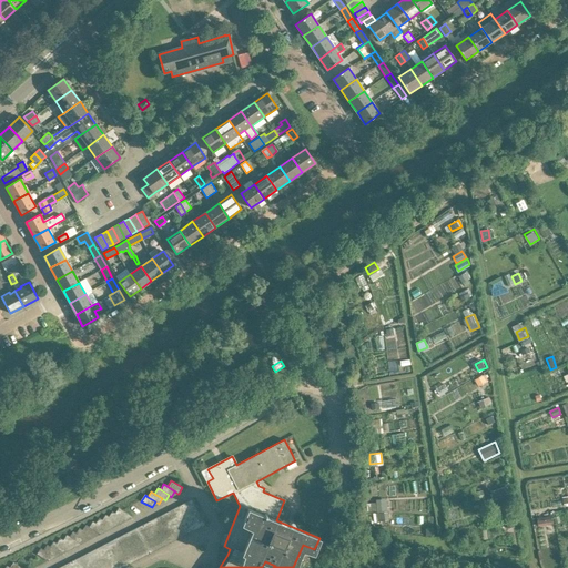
[(189,505),(188,518),(199,525),(204,521),(193,503),(189,505)]
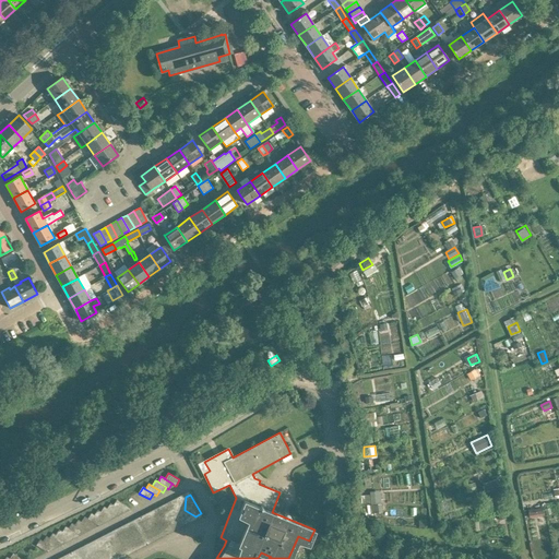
[(117,500),(114,506),(121,510),(120,511),(123,512),(128,507),(117,500)]
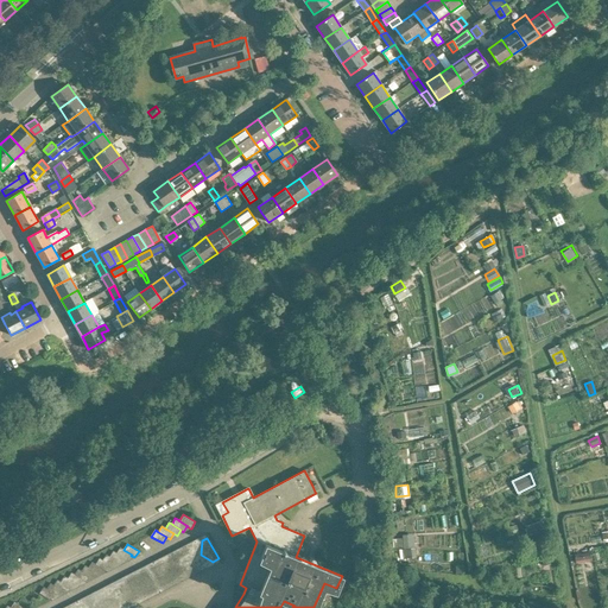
[(120,548),(116,553),(125,558),(125,559),(127,562),(131,556),(132,555),(124,550),(120,548)]
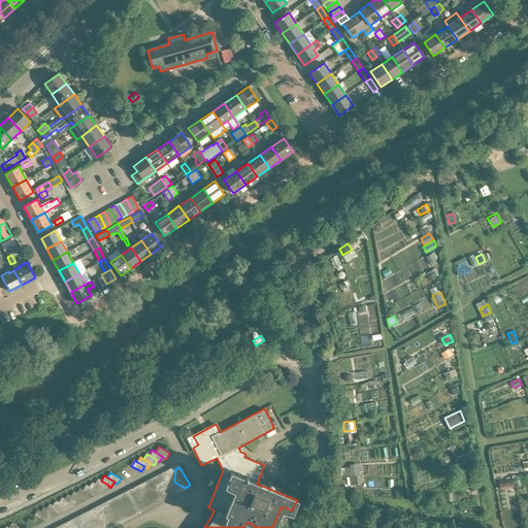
[(98,479),(95,484),(102,488),(102,489),(105,491),(108,486),(108,485),(101,481),(98,479)]
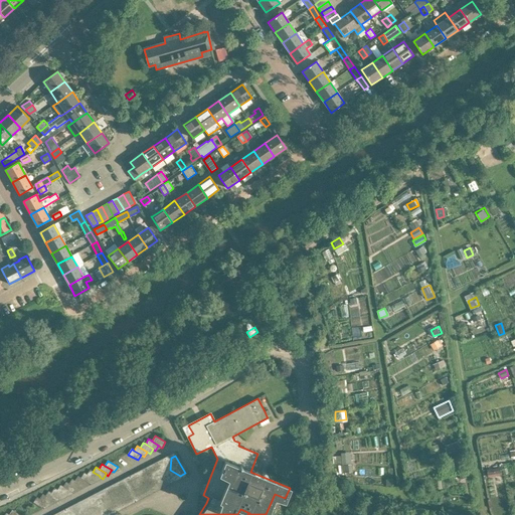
[(504,468),(487,468),(487,476),(504,475),(504,468)]
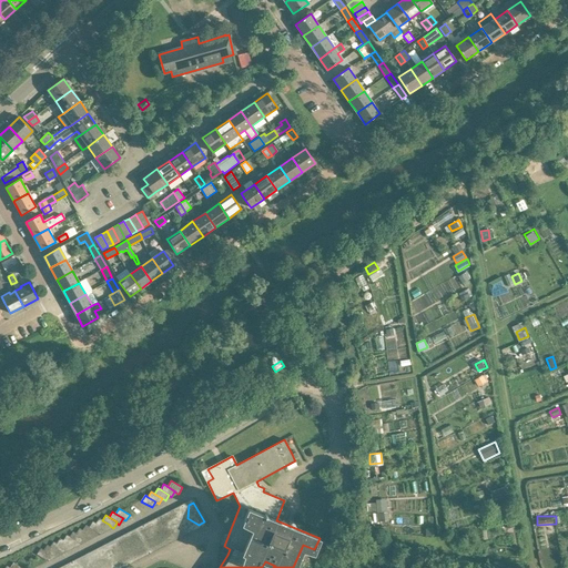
[(95,524),(103,528),(103,529),(107,531),(110,526),(110,525),(102,520),(99,518),(95,524)]
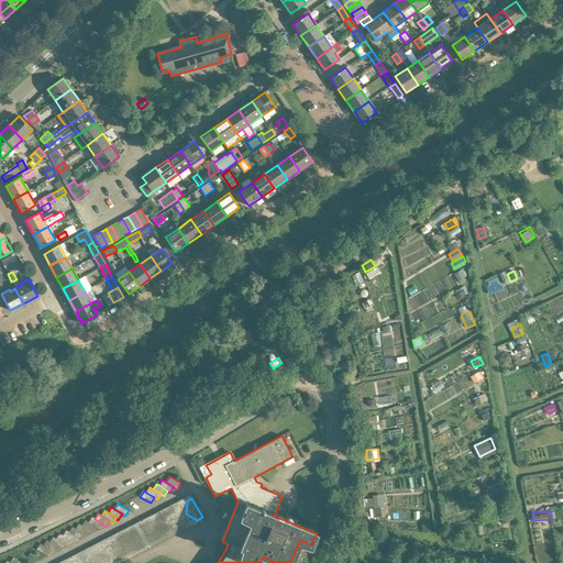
[(180,517),(191,523),(191,525),(192,526),(197,520),(186,514),(180,517)]
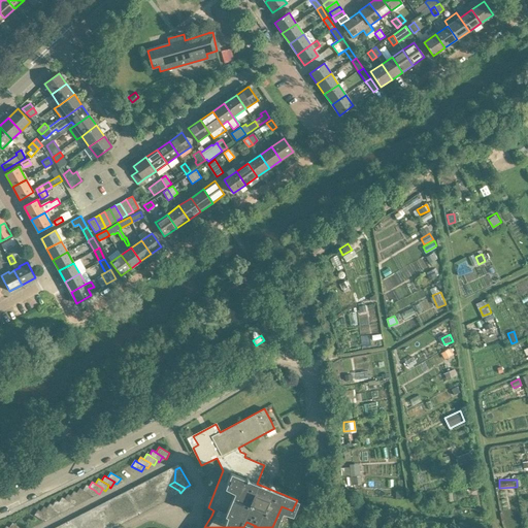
[(83,491),(90,495),(93,497),(96,492),(96,491),(89,487),(87,485),(83,491)]
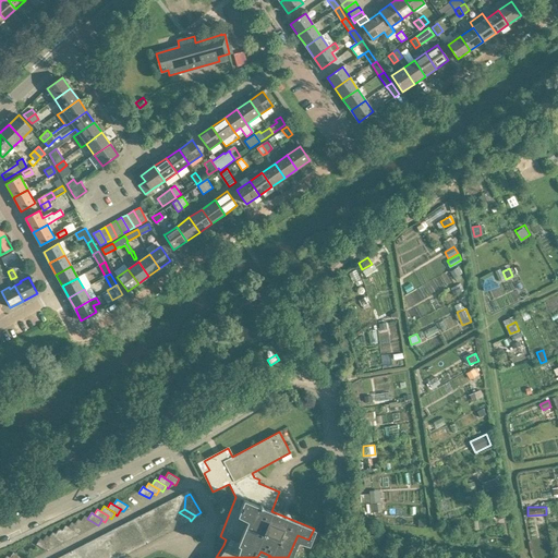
[(185,524),(190,520),(190,519),(179,512),(172,516),(183,522),(183,523),(185,524)]
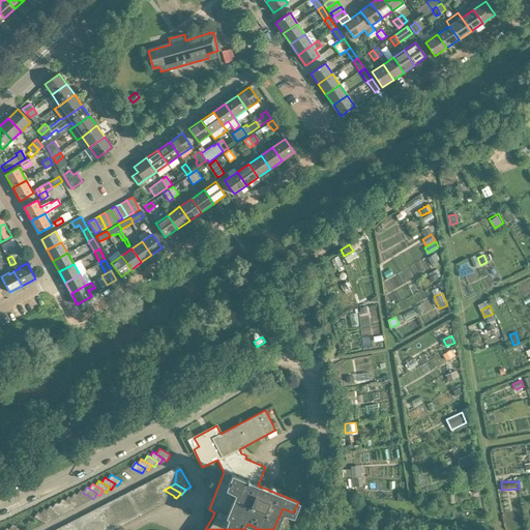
[(80,490),(77,495),(84,500),(86,502),(90,497),(83,493),(80,490)]
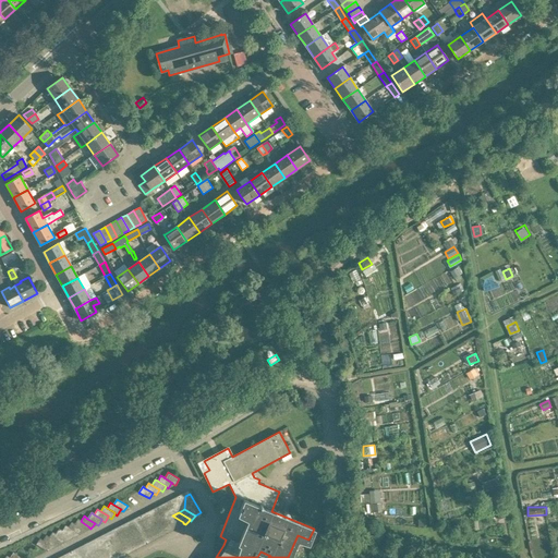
[(183,523),(183,522),(172,516),(166,519),(177,525),(177,526),(180,528),(183,523)]
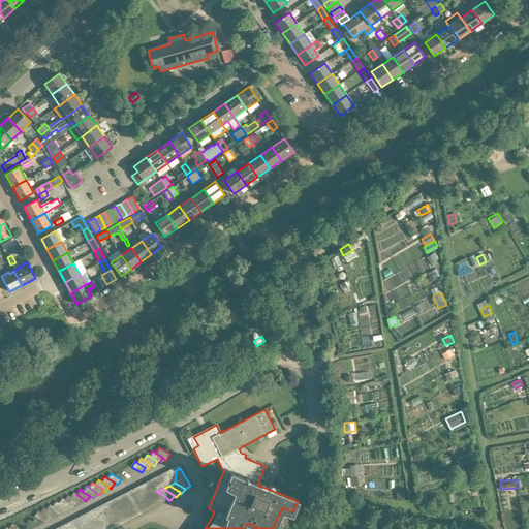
[(73,492),(70,497),(78,502),(81,504),(84,499),(76,494),(73,492)]
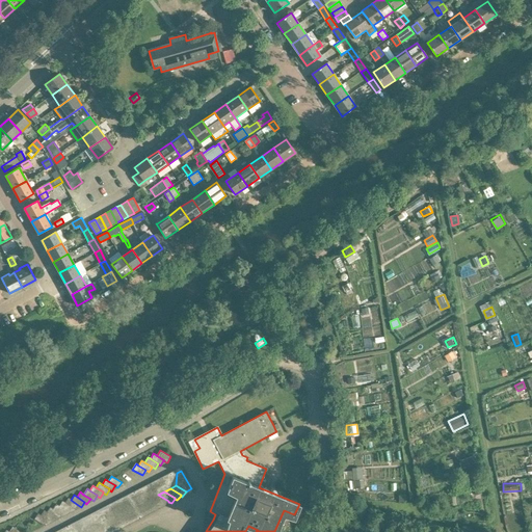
[(168,502),(168,501),(158,495),(152,498),(162,504),(162,505),(165,506),(168,502)]
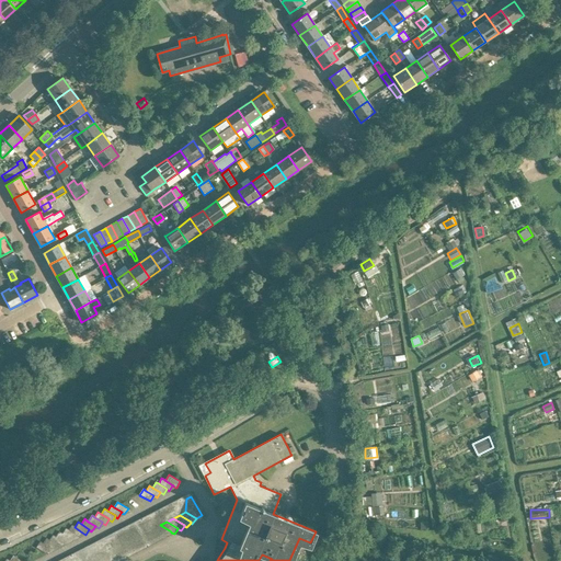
[(71,525),(68,529),(77,535),(79,537),(82,533),(75,527),(71,525)]
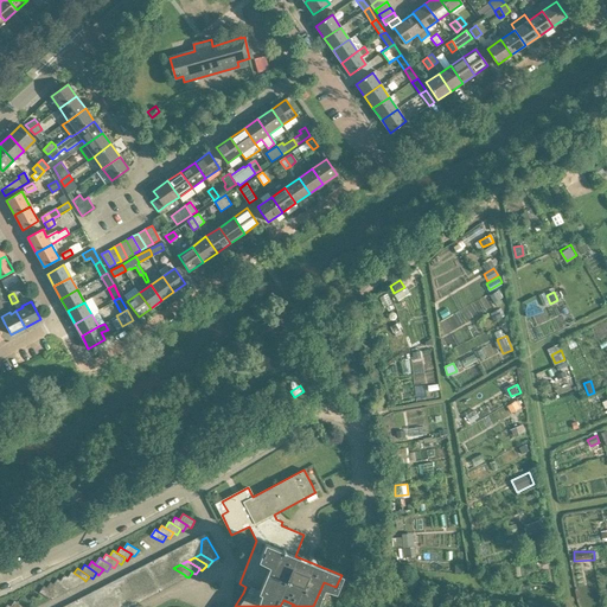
[(185,576),(185,575),(173,568),(166,572),(178,579),(178,580),(181,581),(185,576)]
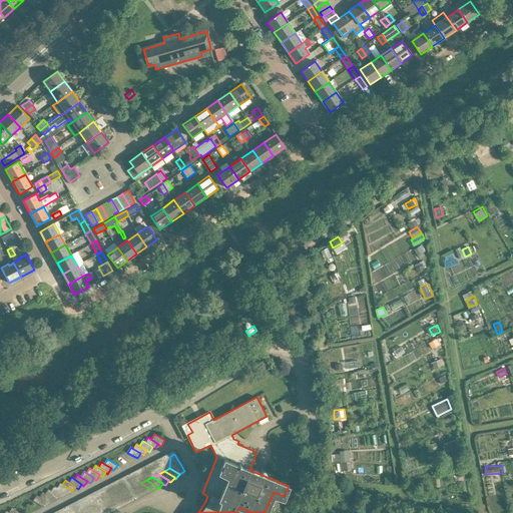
[(57,488),(64,493),(66,495),(70,489),(62,484),(60,483),(57,488)]
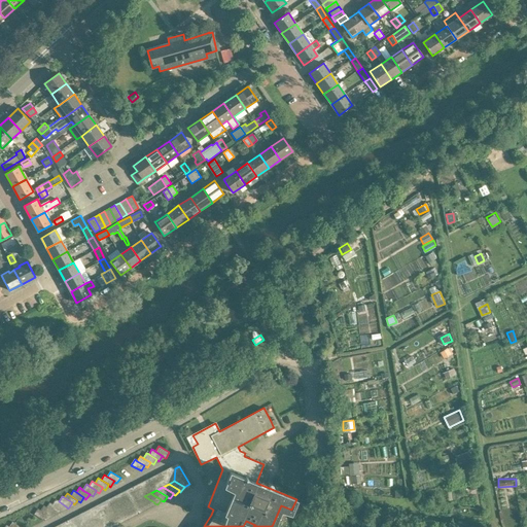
[(151,507),(154,503),(154,502),(144,496),(138,499),(148,505),(148,506),(151,507)]
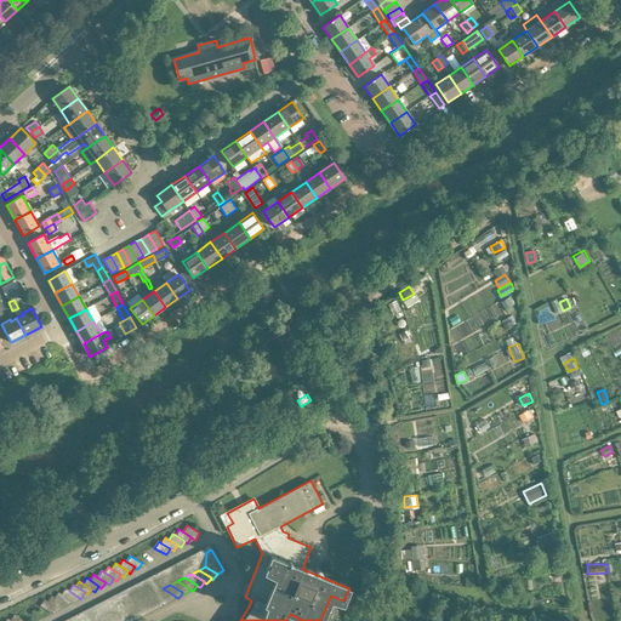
[(66,588),(62,594),(70,600),(74,603),(78,597),(69,591),(66,588)]
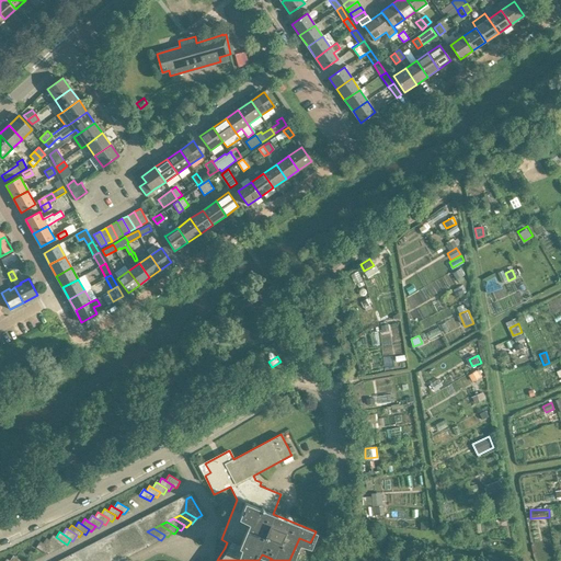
[(147,531),(141,534),(152,541),(151,542),(155,544),(158,539),(158,538),(147,531)]
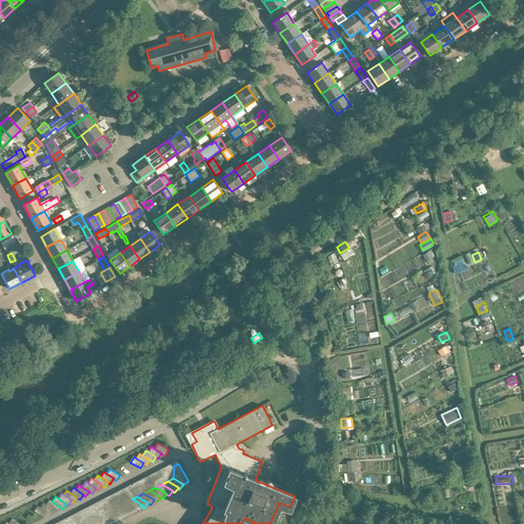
[(132,498),(126,503),(136,509),(136,510),(138,511),(141,507),(142,506),(132,498)]
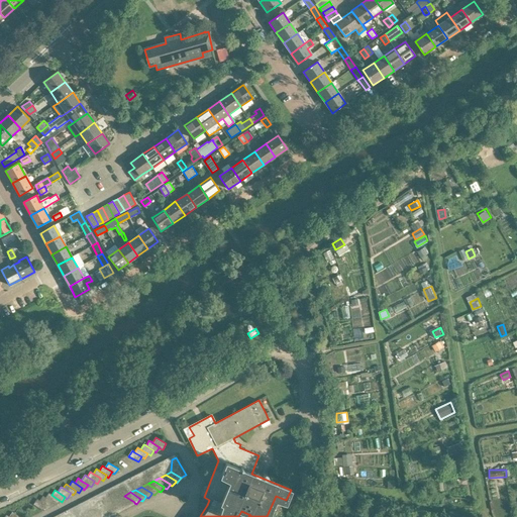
[(48,493),(45,498),(53,503),(56,505),(59,500),(52,495),(48,493)]
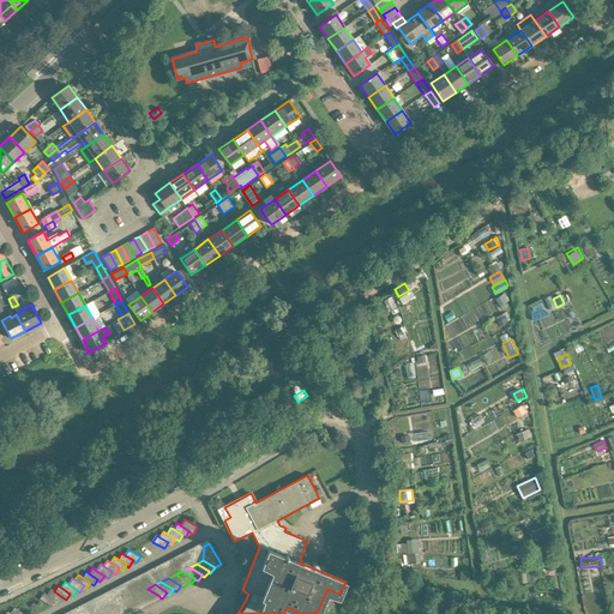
[(47,595),(55,601),(59,603),(62,597),(54,591),(50,589),(47,595)]
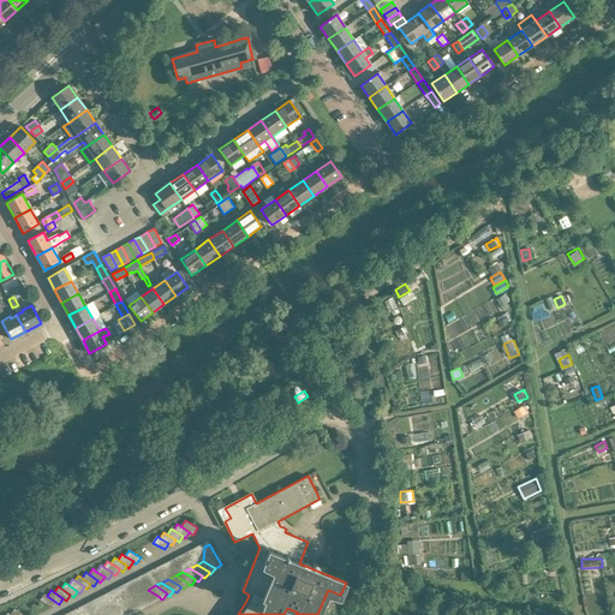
[(148,590),(141,593),(153,601),(153,602),(155,603),(160,598),(160,597),(148,590)]
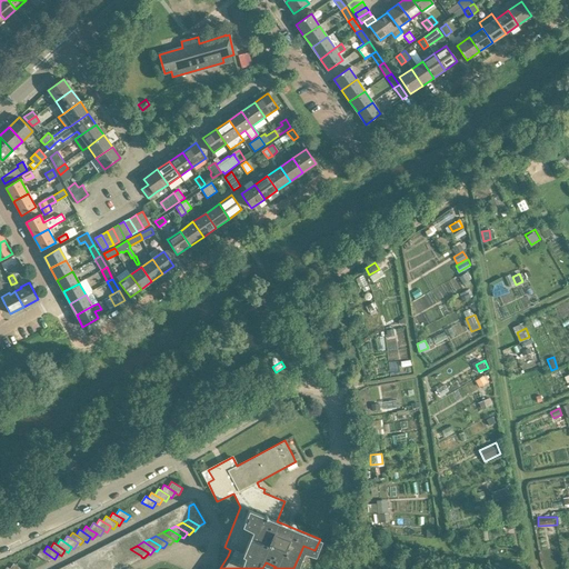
[(51,557),(43,551),(41,549),(37,555),(48,562),(51,557)]
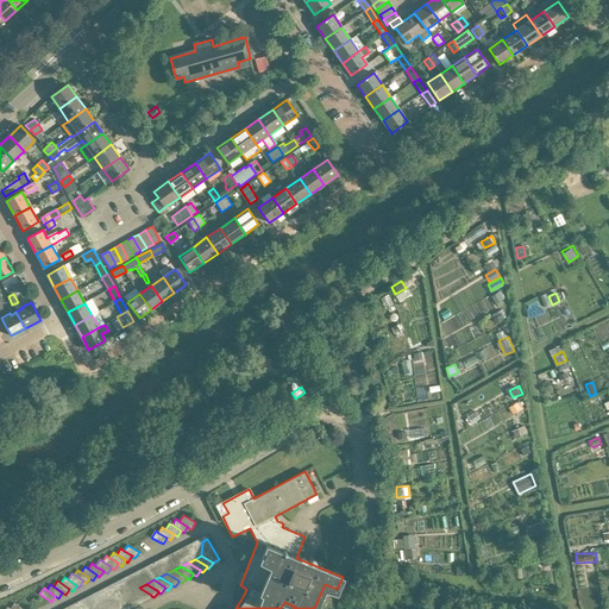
[(139,588),(132,591),(144,598),(144,600),(148,601),(151,596),(151,595),(139,588)]
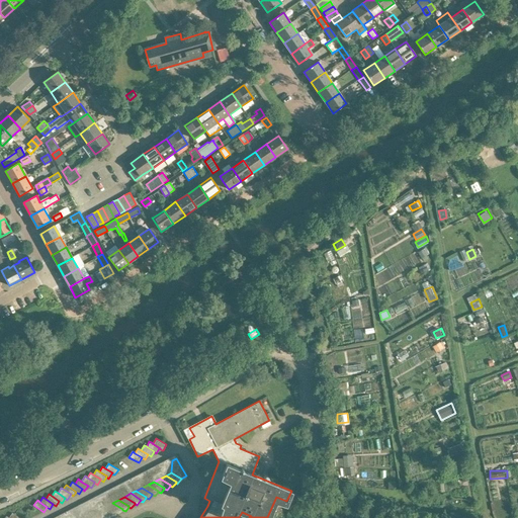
[(112,503),(106,506),(116,512),(116,513),(119,514),(122,510),(122,509),(112,503)]
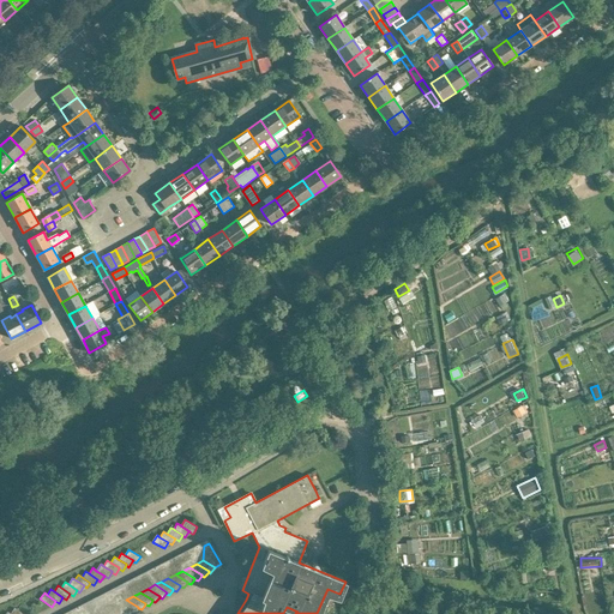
[(138,608),(138,607),(126,600),(120,603),(131,611),(131,612),(134,613),(138,608)]
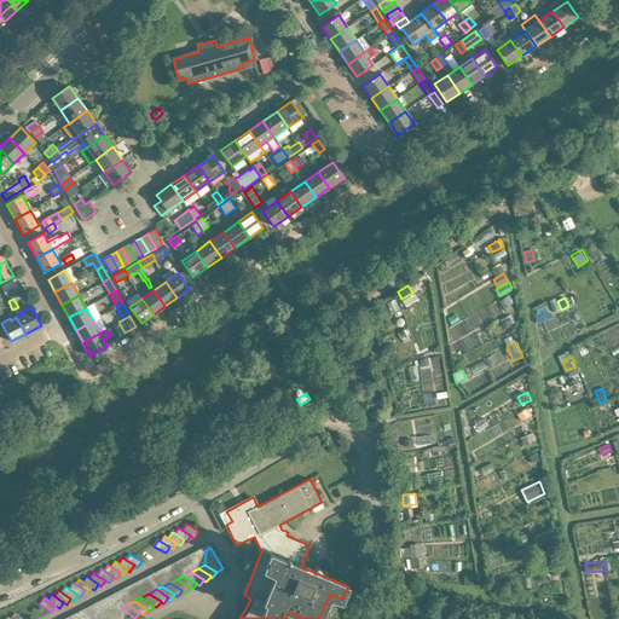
[(129,618),(132,617),(132,615),(121,608),(114,612),(125,618),(129,618)]
